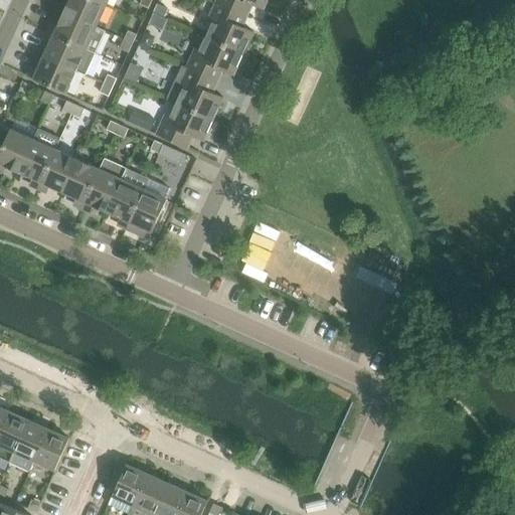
[(69,0),(65,12),(98,26),(108,4),(98,0),(69,0)]
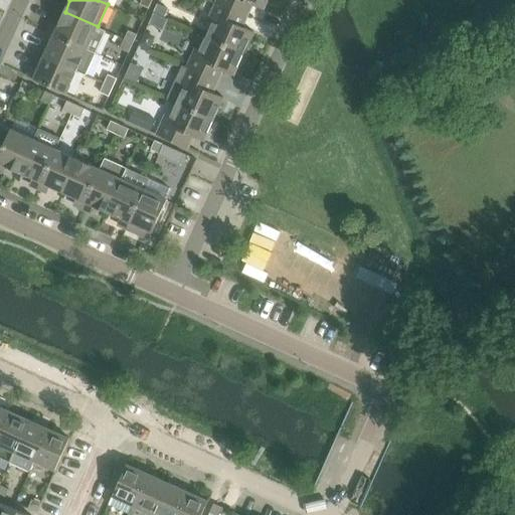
[(143,0),(141,4),(150,8),(153,0),(143,0)]
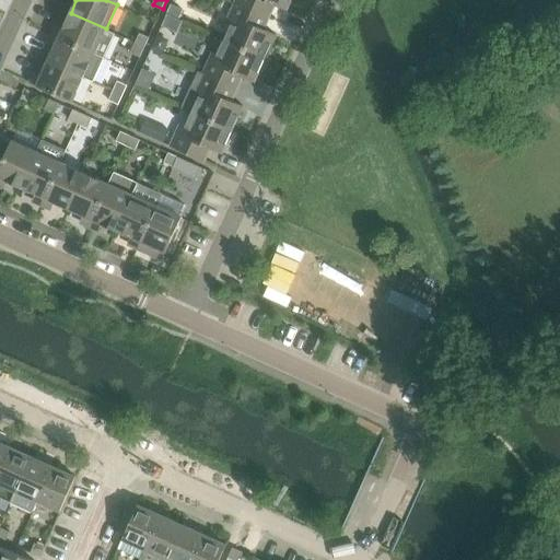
[(236,0),(236,1),(270,16),(276,6),(288,10),(291,0),(236,0)]
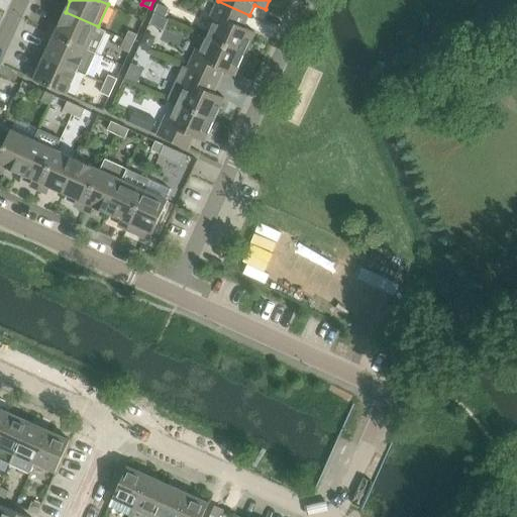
[(214,22),(208,36),(245,54),(255,31),(244,27),(249,15),(218,1),(210,20),(214,22)]
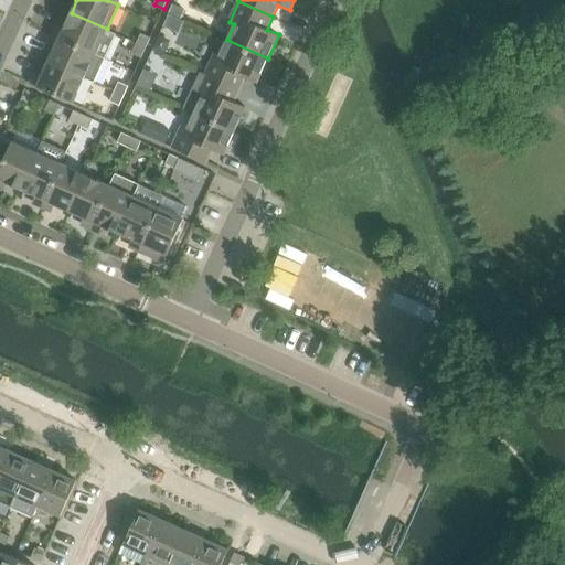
[(174,4),(170,13),(184,19),(188,11),(174,4)]
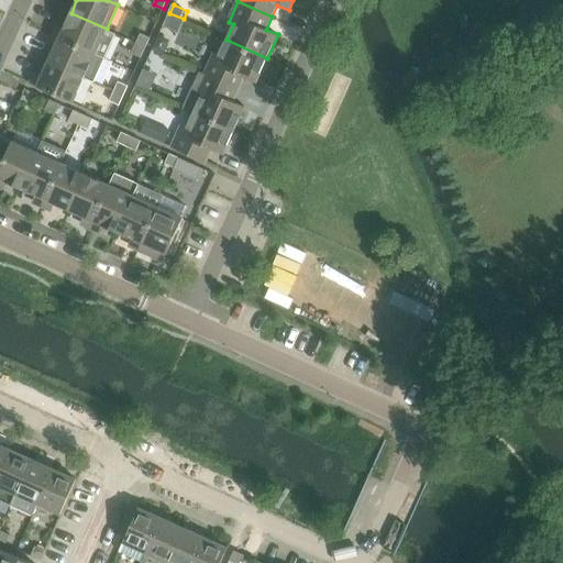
[(65,28),(57,24),(53,34),(106,57),(117,34),(107,30),(107,29),(72,13),(65,28)]
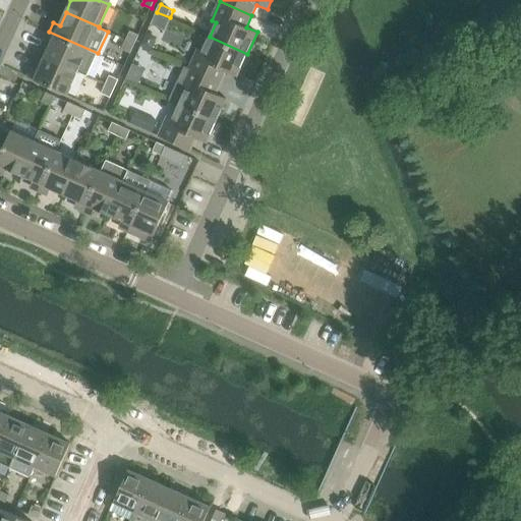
[(78,72),(88,76),(98,53),(49,32),(45,41),(52,44),(46,57),(78,71),(78,72)]
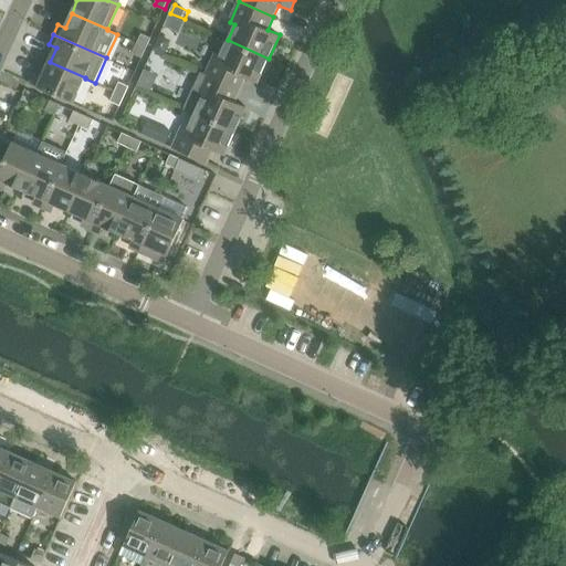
[(152,39),(143,34),(138,43),(148,48),(152,39)]
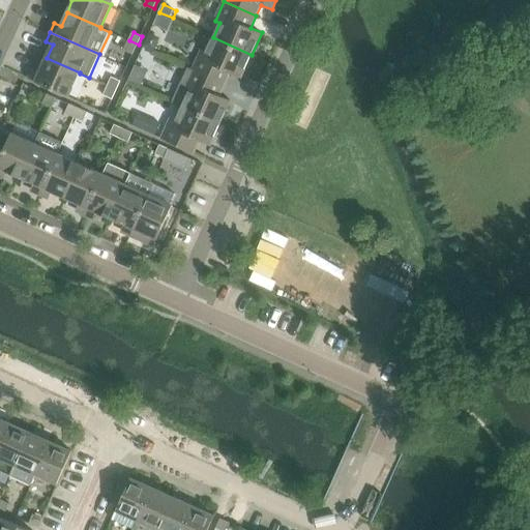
[(150,33),(145,47),(155,52),(162,38),(150,33)]
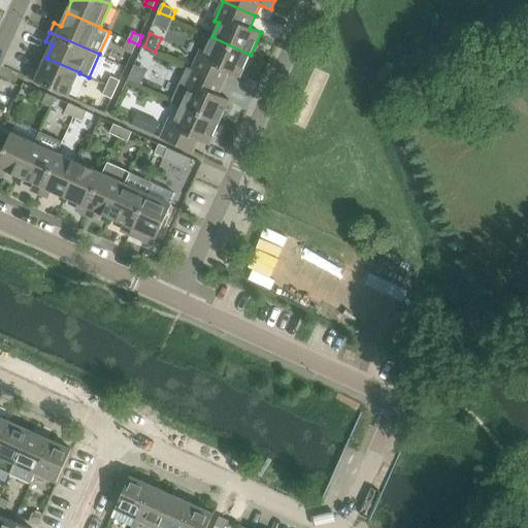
[(198,57),(193,69),(225,84),(229,72),(240,77),(251,55),(212,37),(206,52),(201,50),(198,57)]
